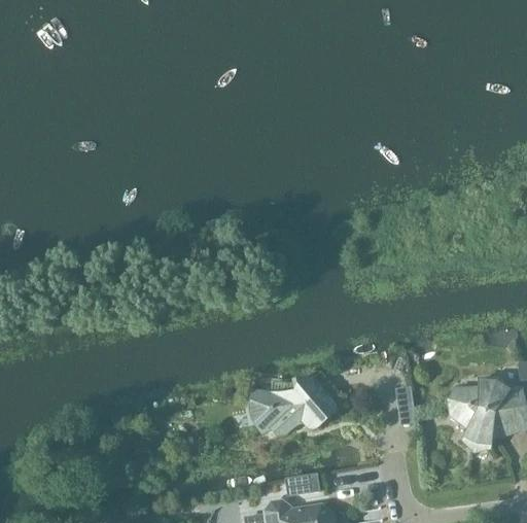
[(526,359),(518,361),(520,379),(526,378),(526,359)]
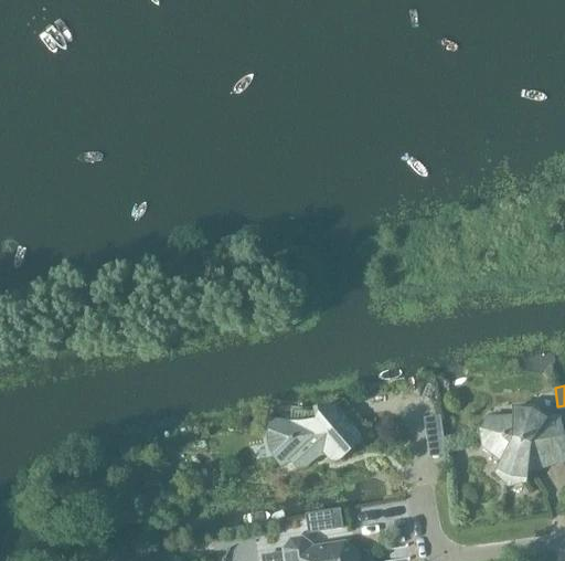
[(546,415),(533,402),(513,405),(513,414),(488,415),(480,427),(482,445),(502,458),(496,472),(508,484),(525,480),(526,465),(541,463),(541,459),(564,456),(558,413),(546,415)]
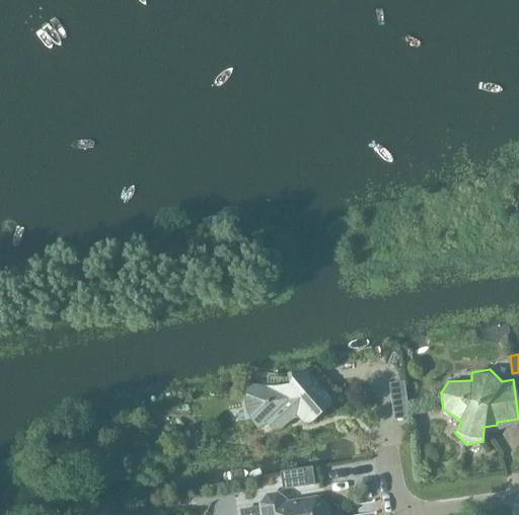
[(329,396),(307,371),(283,376),(282,386),(249,384),(249,382),(247,382),(247,392),(251,417),(258,425),(260,424),(258,423),(266,418),(274,427),(281,426),(296,413),(300,412),(309,422),(330,403),(329,396)]
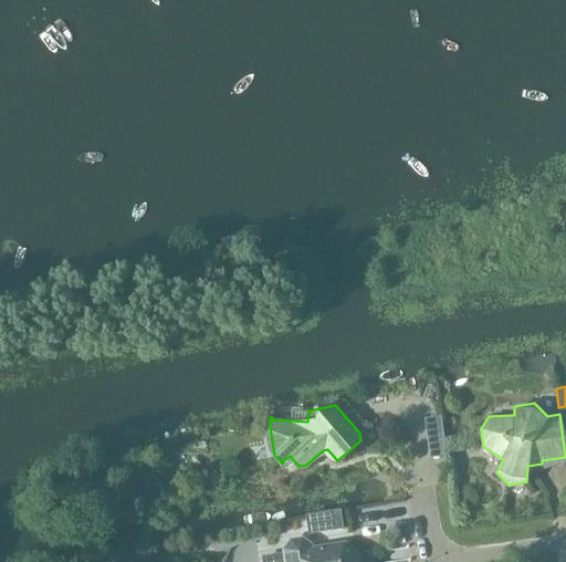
[(342,508),(307,512),(310,530),(344,526),(342,508)]
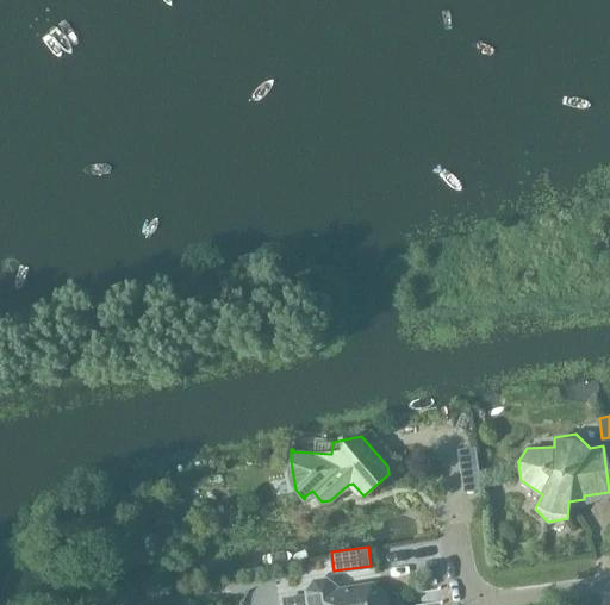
[(336,588),(335,585),(325,579),(313,580),(306,590),(309,604),(386,604),(385,593),(372,584),(336,588)]
